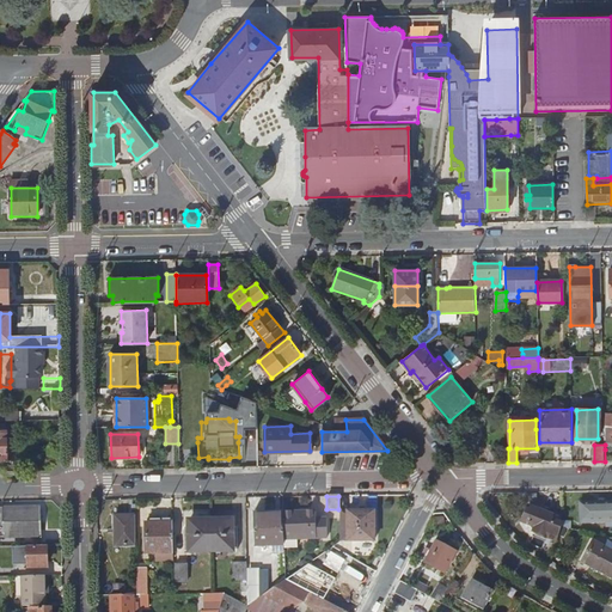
[(611,501),(582,502),(582,519),(606,519),(606,515),(611,515),(611,501)]
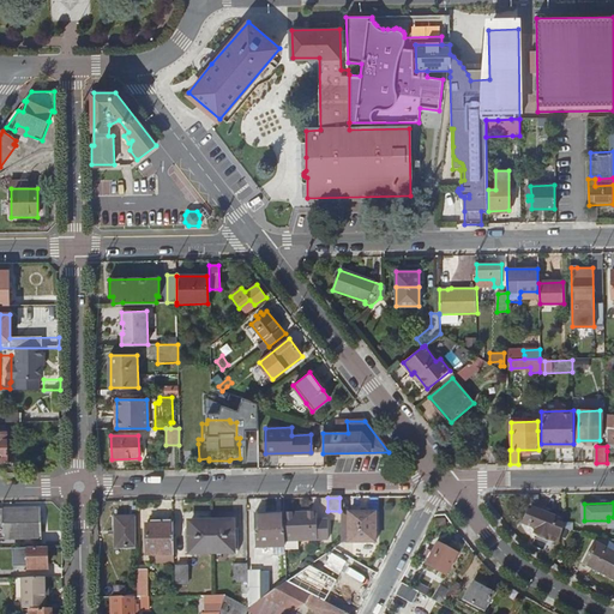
[(0,540),(42,540),(41,510),(0,510),(0,540)]
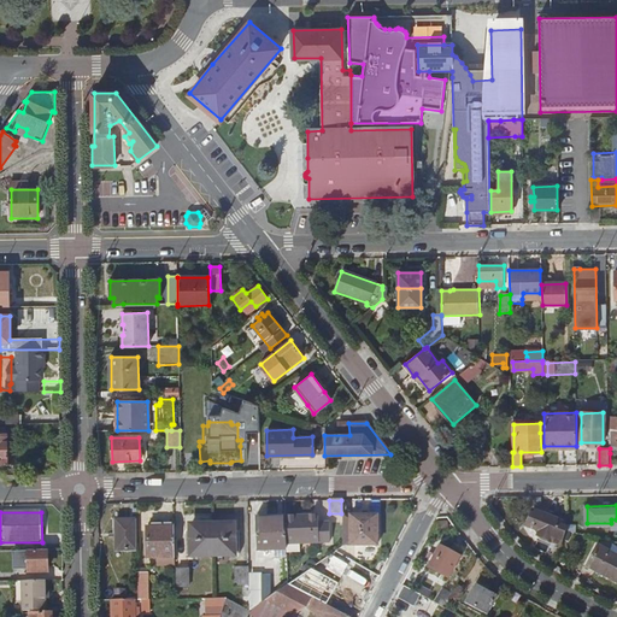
[(562,547),(566,532),(566,526),(558,522),(534,512),(528,528),(540,533),(539,538),(562,547)]
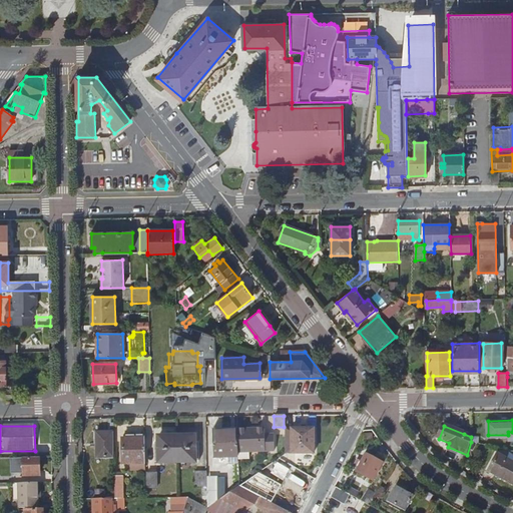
[(266,428),(237,428),(237,430),(238,456),(238,459),(248,459),(248,451),(276,451),(276,434),(266,434),(266,428)]
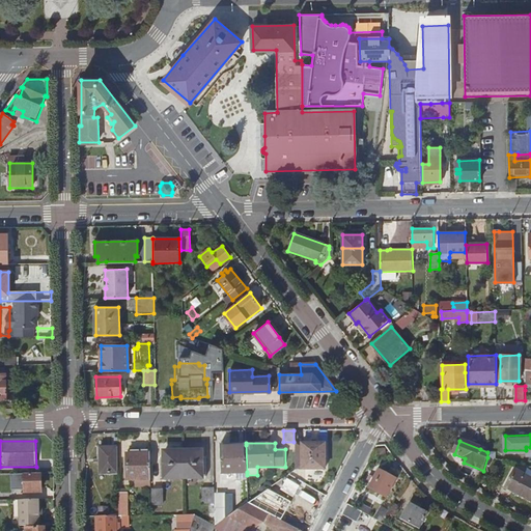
[(324,443),(301,443),(301,470),(324,469),(324,443)]
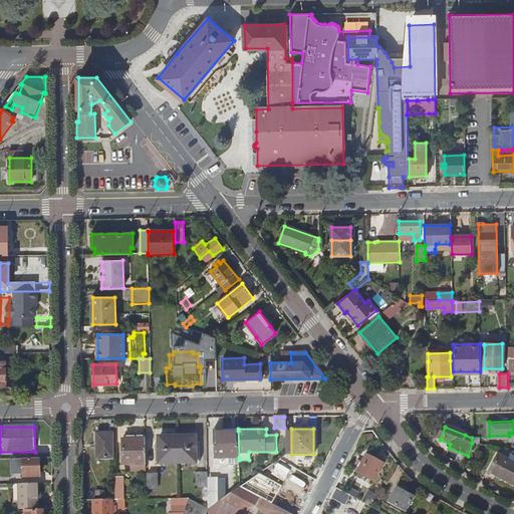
[(214,457),(239,457),(238,431),(214,432),(214,457)]
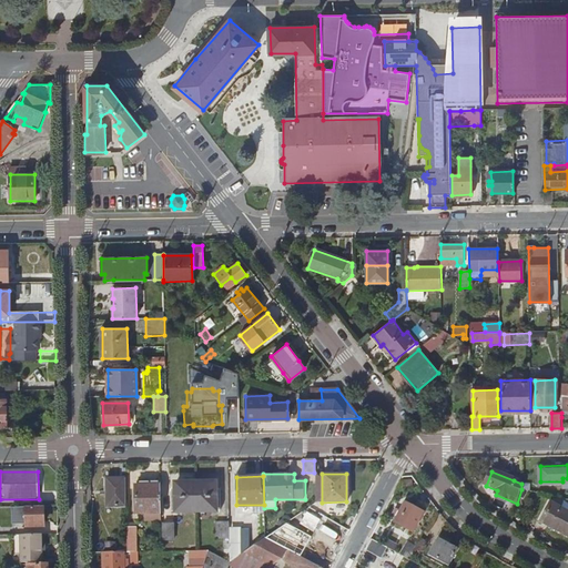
[(107,479),(108,506),(125,506),(125,479),(107,479)]
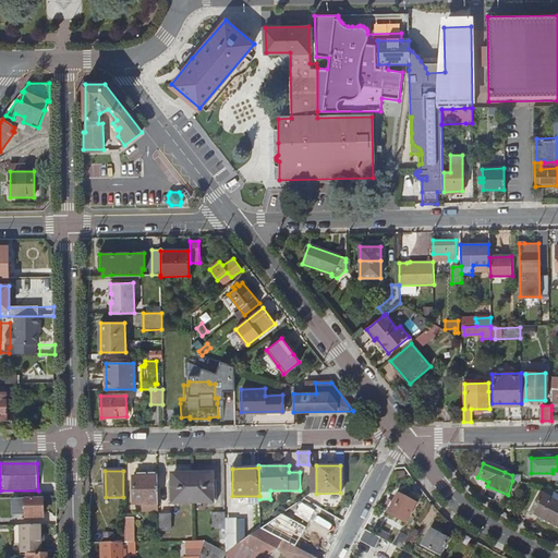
[(169,501),(193,501),(193,474),(172,474),(172,481),(172,493),(169,494),(169,501)]
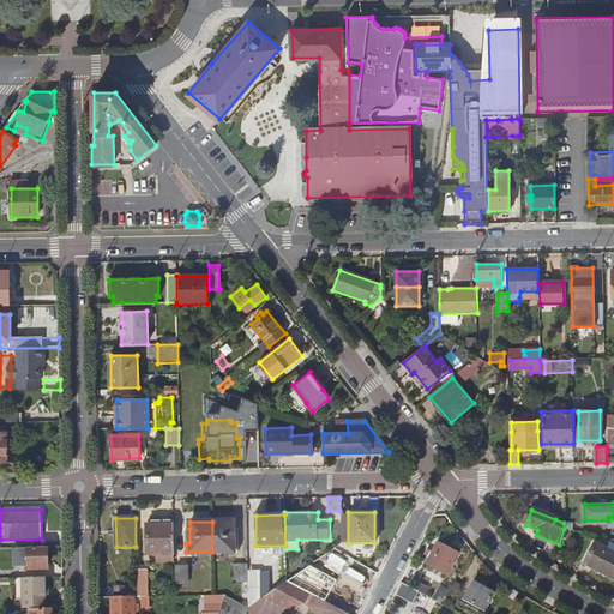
[(212,522),(212,552),(238,551),(238,542),(233,542),(233,528),(233,522),(212,522)]
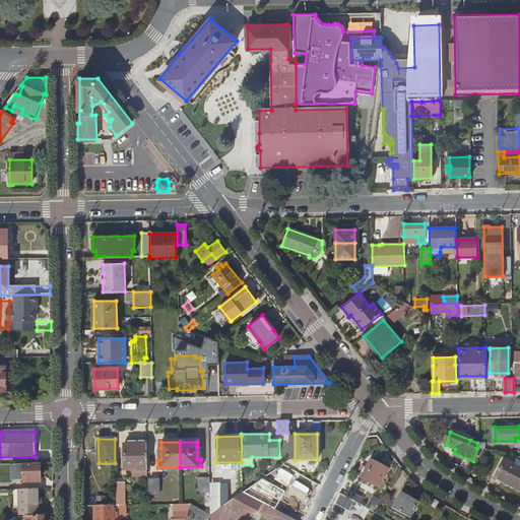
[(134,472),(148,472),(147,447),(125,447),(125,472),(134,472)]
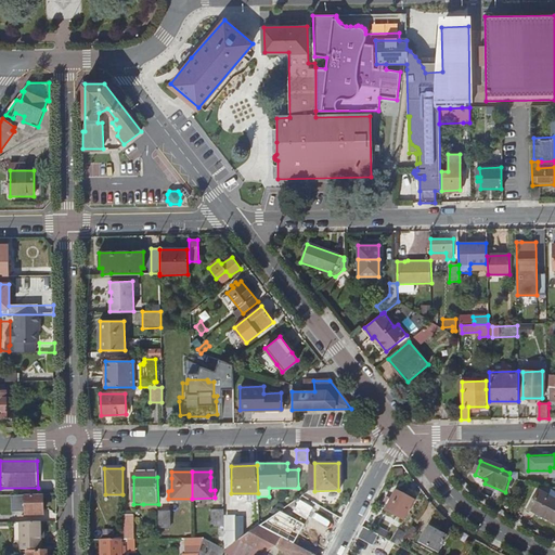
[(396,490),(386,510),(403,518),(413,500),(396,490)]
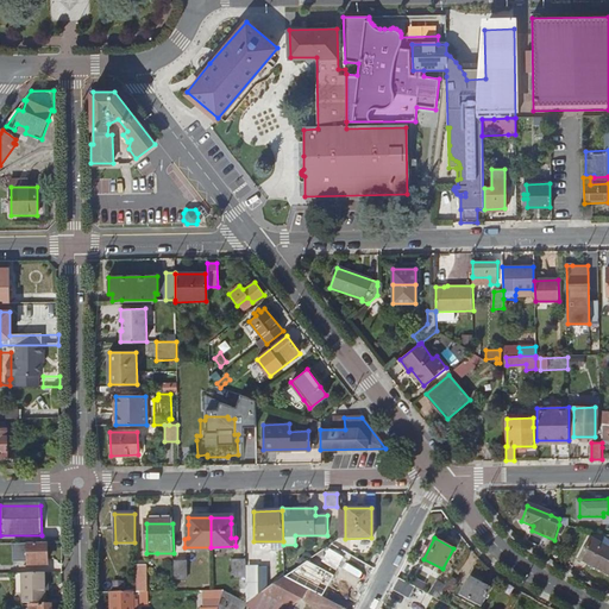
[(579,559),(608,573),(608,548),(591,540),(579,559)]
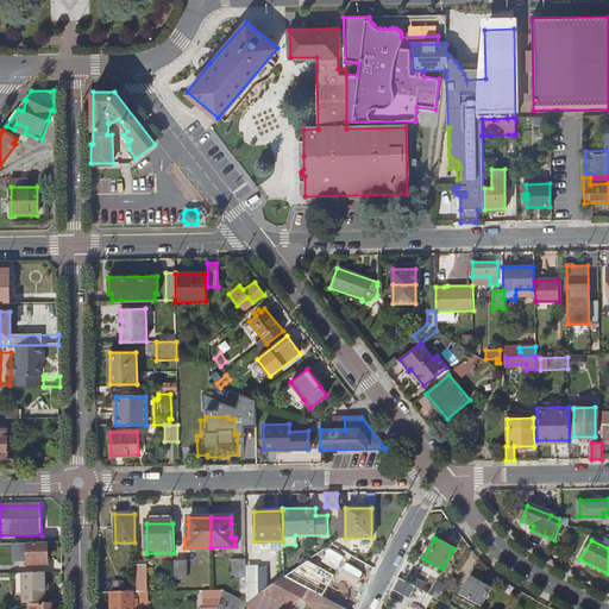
[(29,546),(29,566),(42,566),(42,563),(48,563),(48,546),(29,546)]
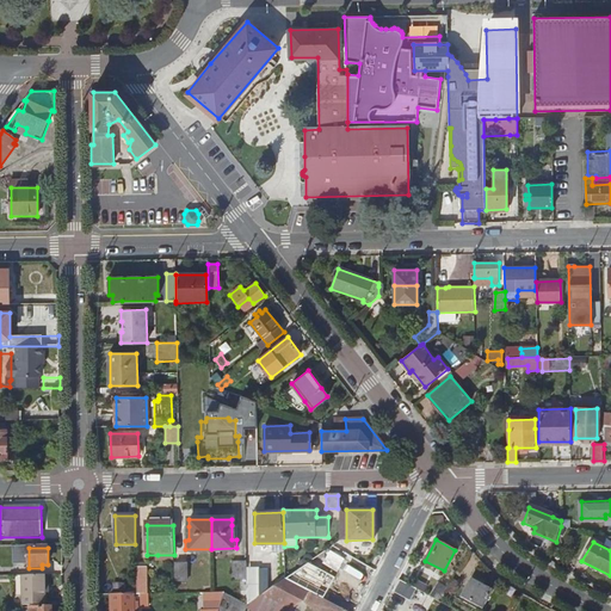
[(176,561),(176,580),(187,580),(187,562),(176,561)]
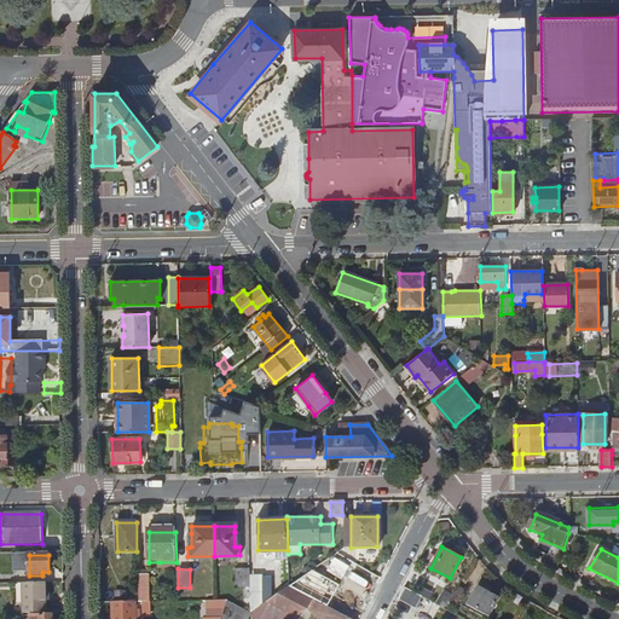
[(235,568),(235,586),(247,586),(247,568),(235,568)]
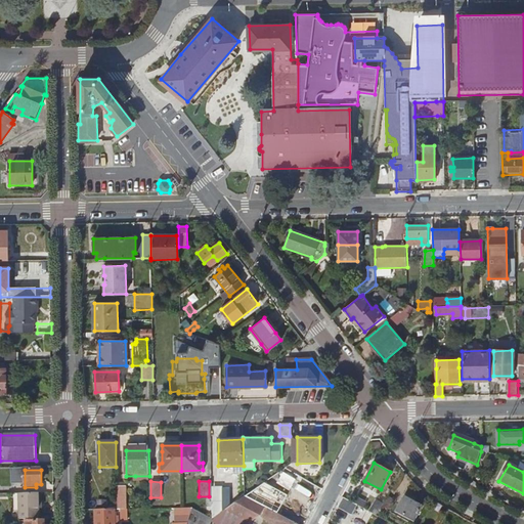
[(272,487),(263,482),(257,487),(269,493),(272,487)]
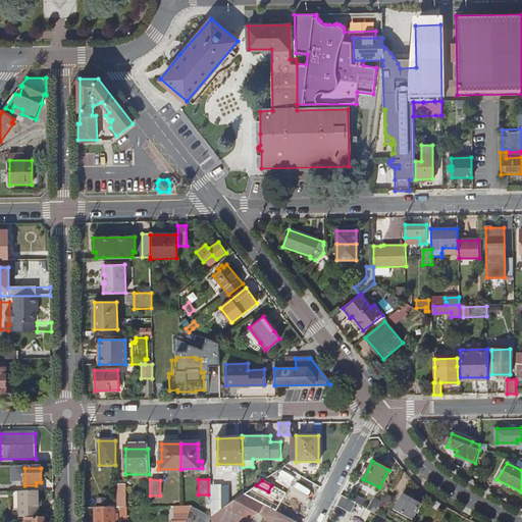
[(116,484),(116,507),(121,507),(125,507),(124,483),(116,484)]
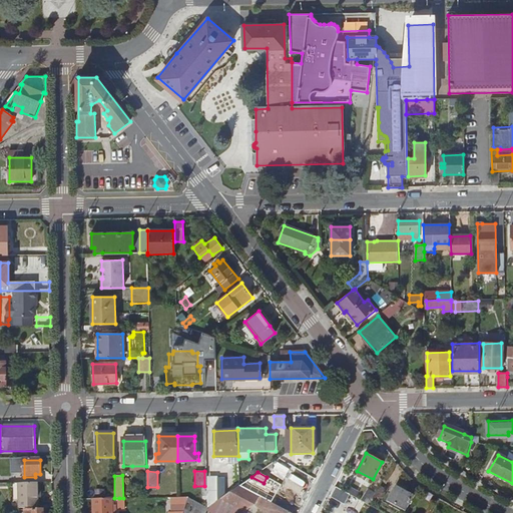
[(251,477),(238,485),(285,509),(291,497),(278,490),(281,484),(267,477),(264,483),(251,477)]
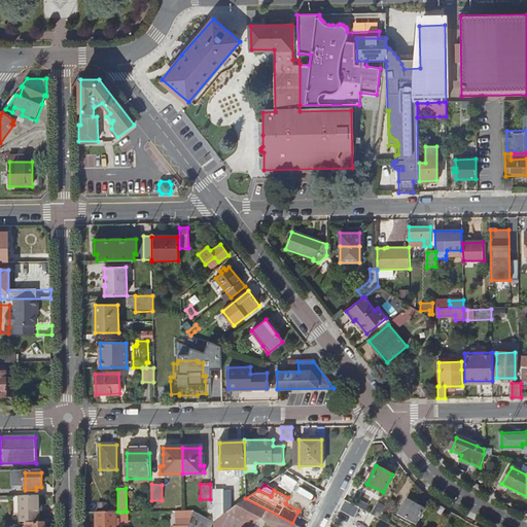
[(348,490),(344,499),(347,501),(352,492),(348,490)]
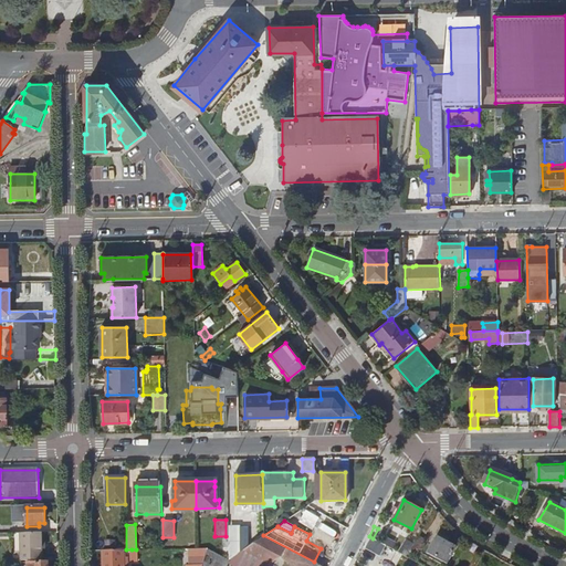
[(229,528),(229,559),(242,549),(242,528),(229,528)]
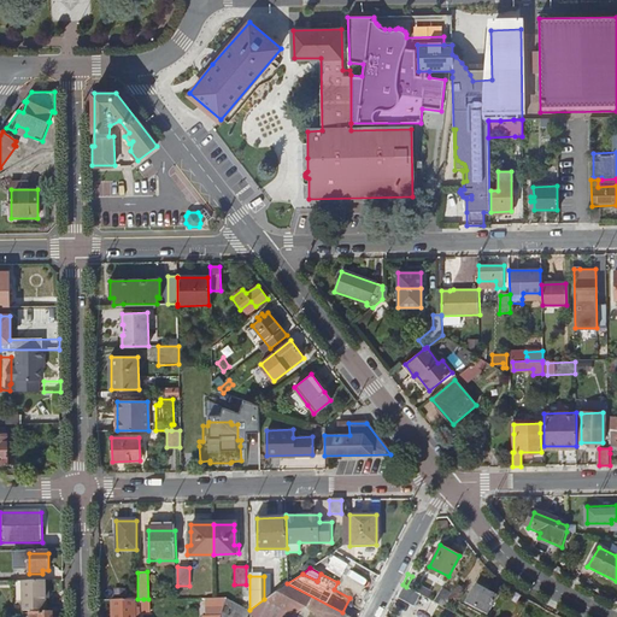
[(22,582),(22,612),(45,612),(45,582),(22,582)]
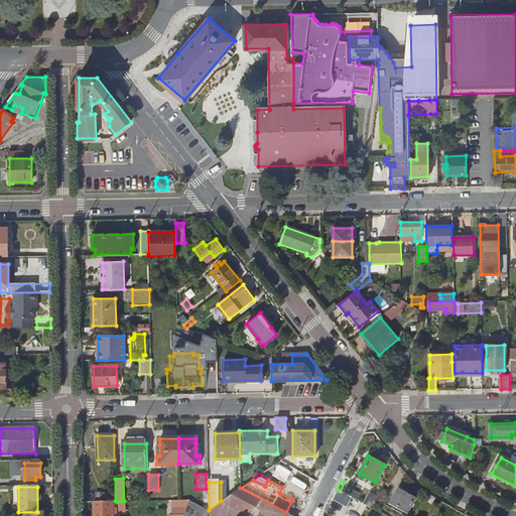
[(295,494),(282,487),(279,493),(292,500),(295,494)]
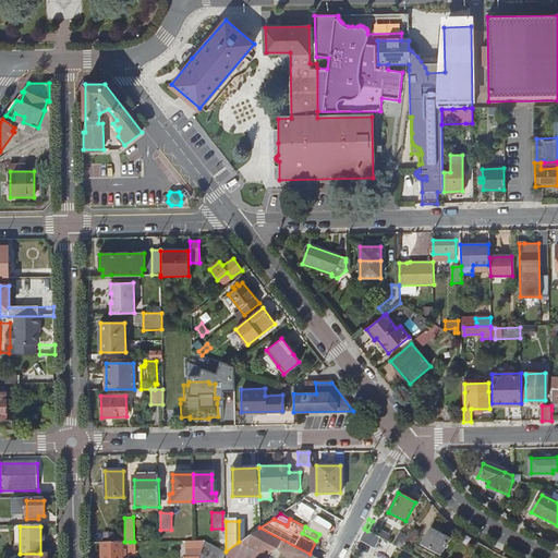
[(317,557),(310,554),(259,528),(239,542),(226,552),(223,553),(232,557),(264,557),(266,555),(276,549),(292,557),(317,557)]
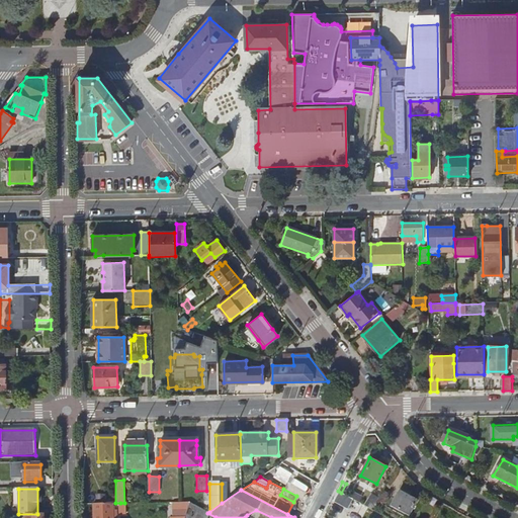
[(338,491),(334,498),(349,506),(353,499),(351,498),(341,493),(338,491)]
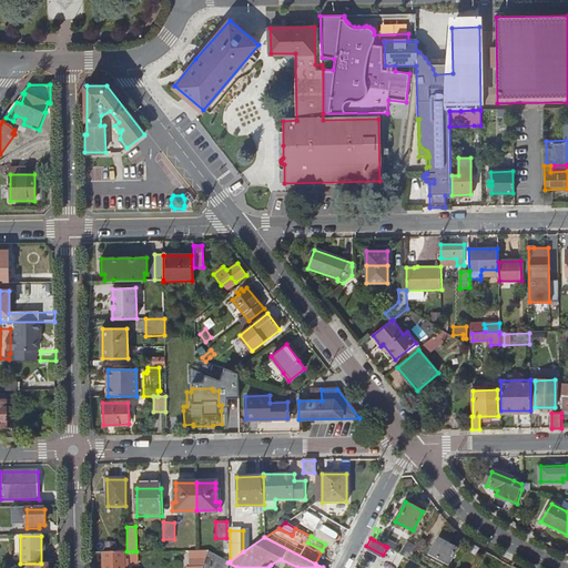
[(415,546),(408,558),(415,561),(427,541),(421,538),(415,546)]
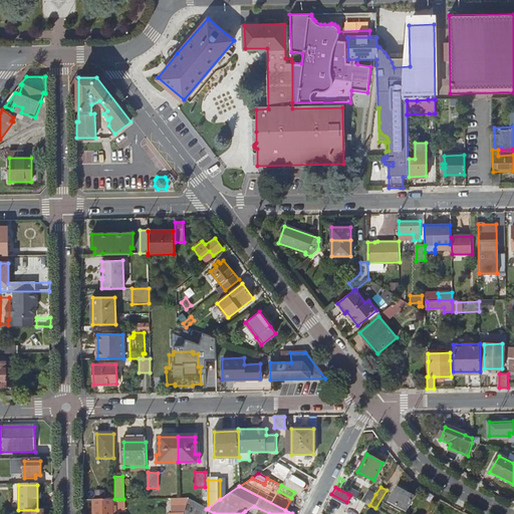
[(397,487),(390,502),(407,510),(415,496),(397,487)]
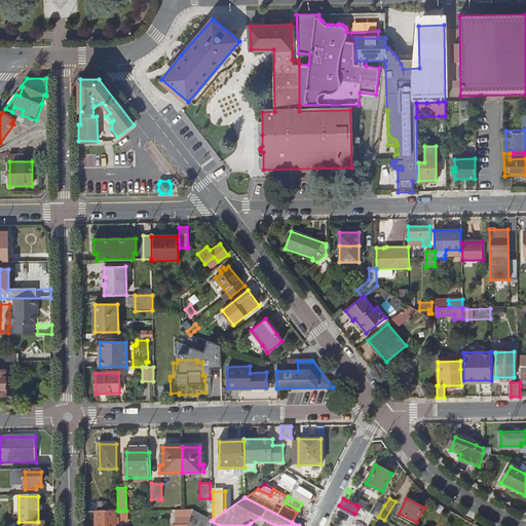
[(357,505),(359,506),(365,511),(369,504),(360,499),(357,505)]
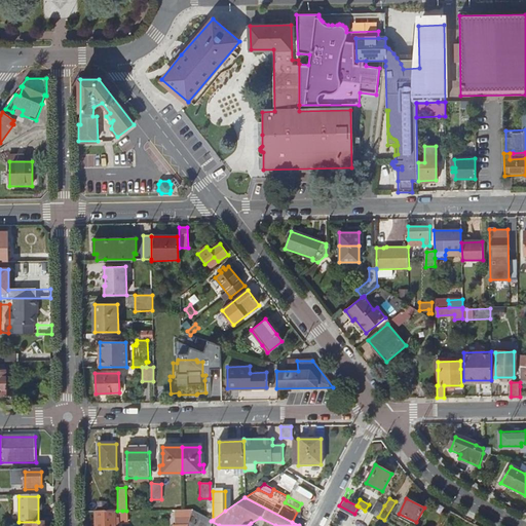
[(371,513),(378,517),(384,505),(378,501),(371,513)]
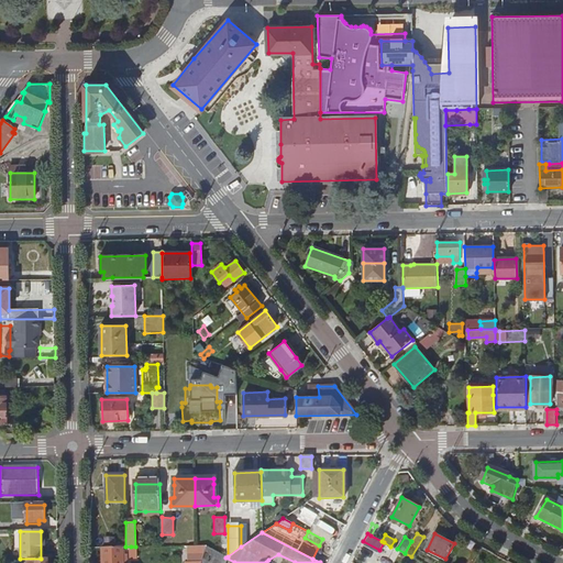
[(228,556),(206,545),(201,562),(200,562),(223,562),(225,558),(228,556)]
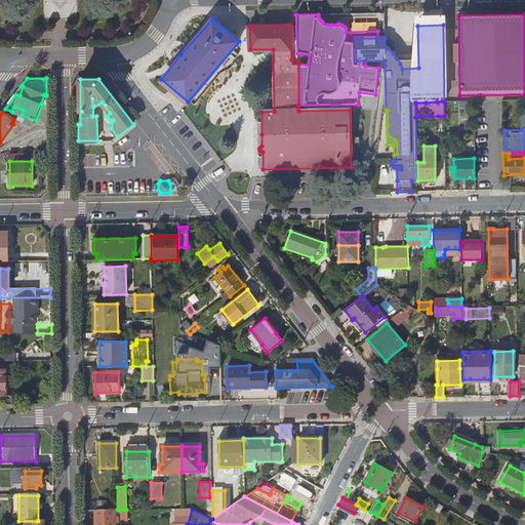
[(115,510),(95,510),(95,517),(93,517),(93,520),(95,520),(95,524),(114,524),(115,523),(118,523),(117,517),(114,517),(115,510)]
